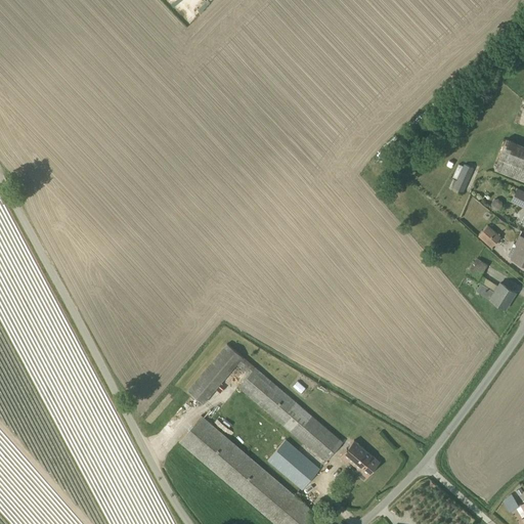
[(523,145),(506,139),(493,171),(523,182),(523,180),(523,145)]
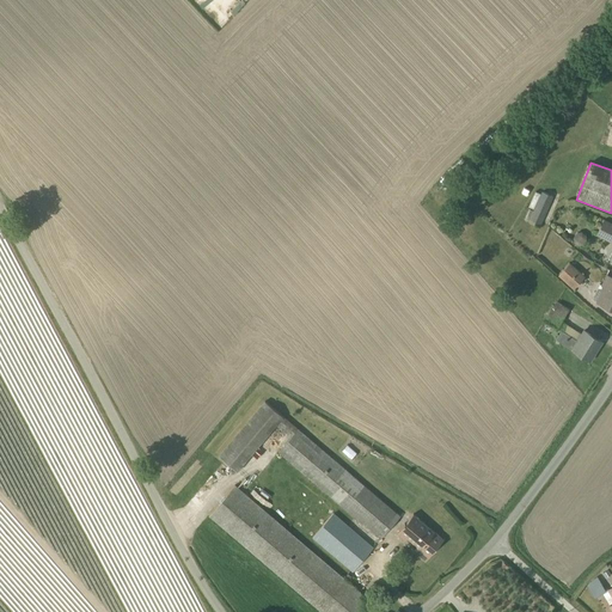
[(539,188),(525,219),(540,226),(555,195),(539,188)]
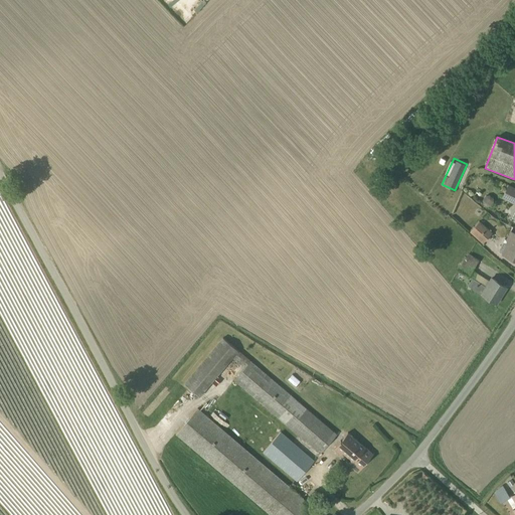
[(501,198),(514,205),(514,204),(514,188),(508,185),(501,198)]
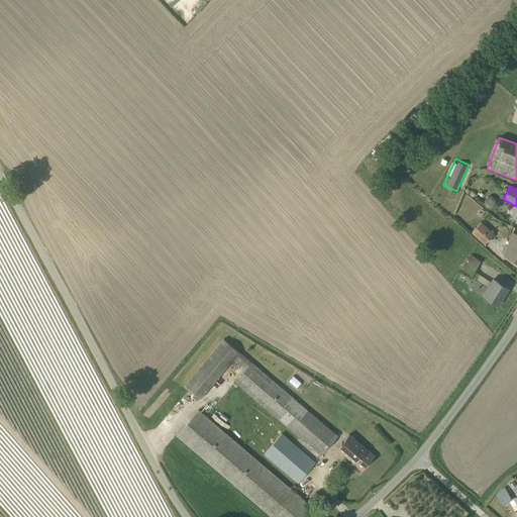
[(484,201),(484,205),(488,208),(492,207),(495,203),(495,199),(491,196),(487,197),(484,201)]
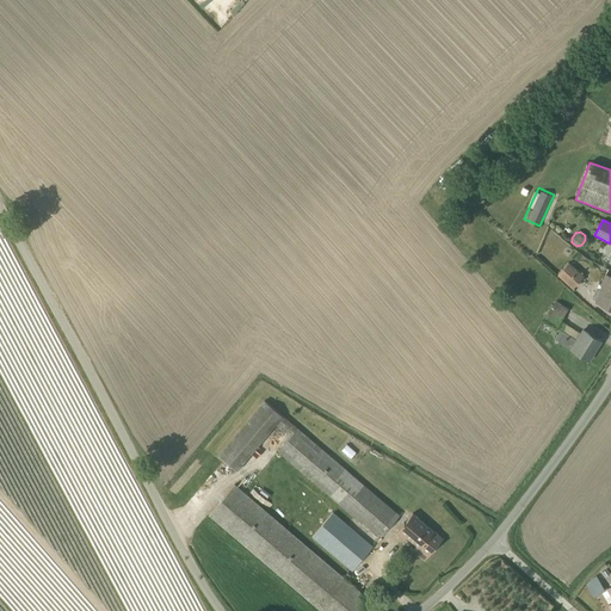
[(584,277),(568,263),(556,276),(572,290),(584,277)]
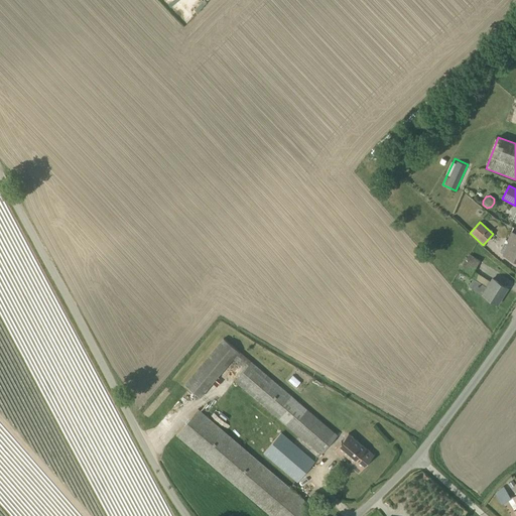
[(515,235),(510,233),(506,241),(505,240),(499,252),(502,254),(502,255),(515,262),(515,235)]
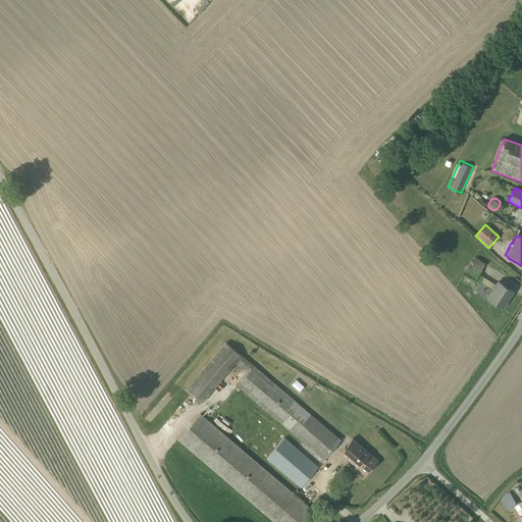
[(473,291),(503,309),(513,293),(497,281),(494,285),(478,274),(485,265),(474,258),(472,261),(470,260),(465,266),(468,268),(463,275),(474,282),(474,281),(478,283),(473,291)]
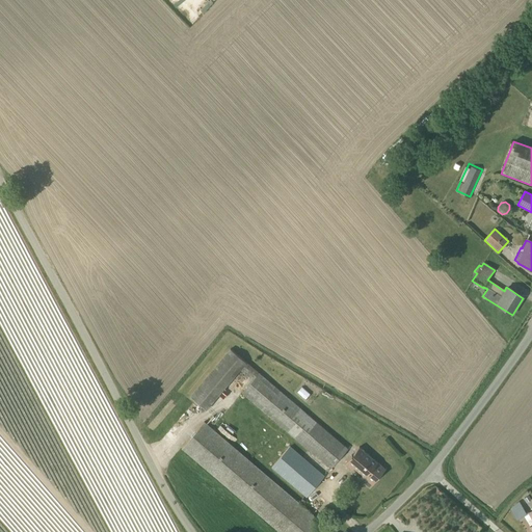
[(347,449),(274,388),(229,350),(189,398),(206,411),(240,371),(253,381),(250,383),(241,394),(270,419),(330,470),(347,449)]
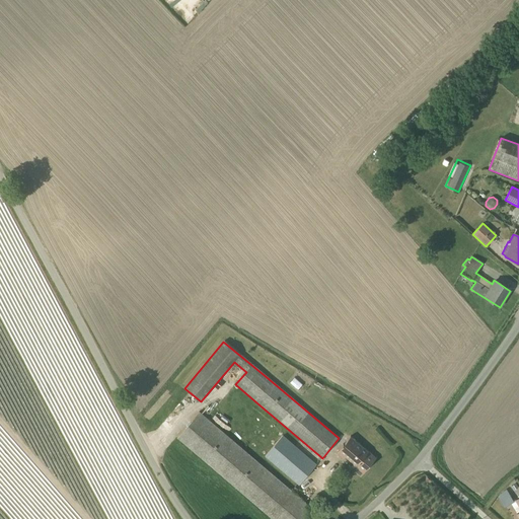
[(199,413),(176,438),(271,518),(307,518),(314,512),(314,511),(199,413)]
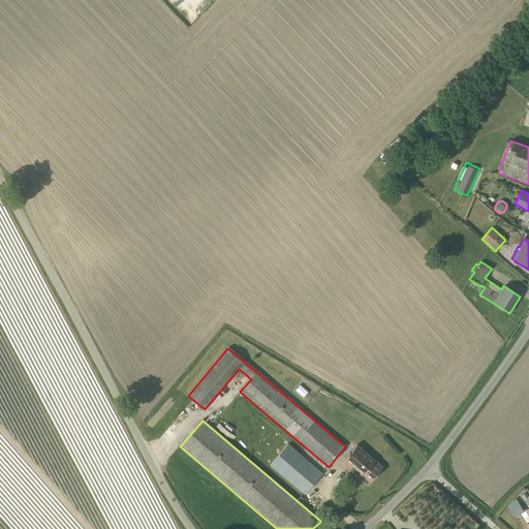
[(288,445),(270,466),(305,496),(322,474),(288,445)]
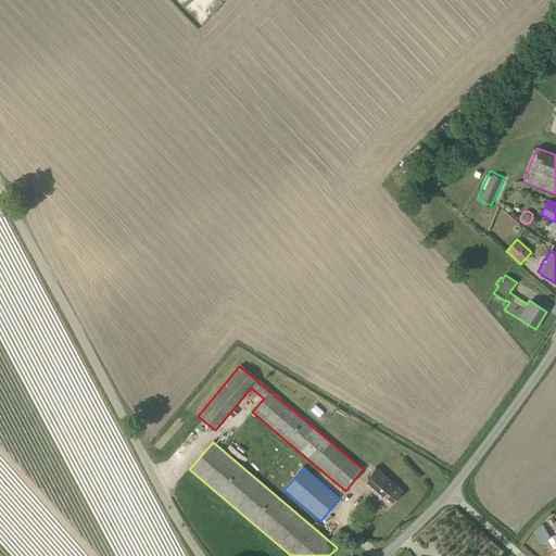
[(375,468),(361,487),(367,492),(369,491),(378,497),(375,502),(386,510),(402,491),(375,468)]
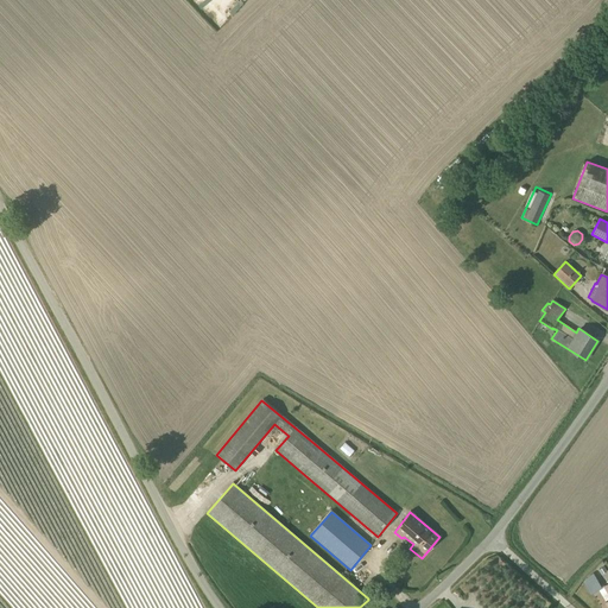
[(607,572),(603,567),(597,570),(601,577),(607,572)]
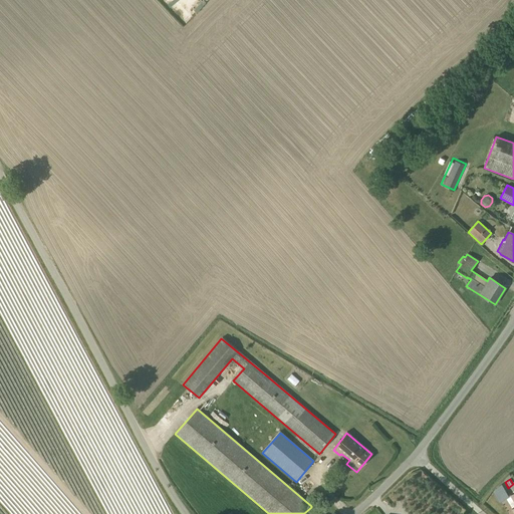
[(494,494),(499,503),(508,498),(501,486),(494,490),(495,493),(494,494)]
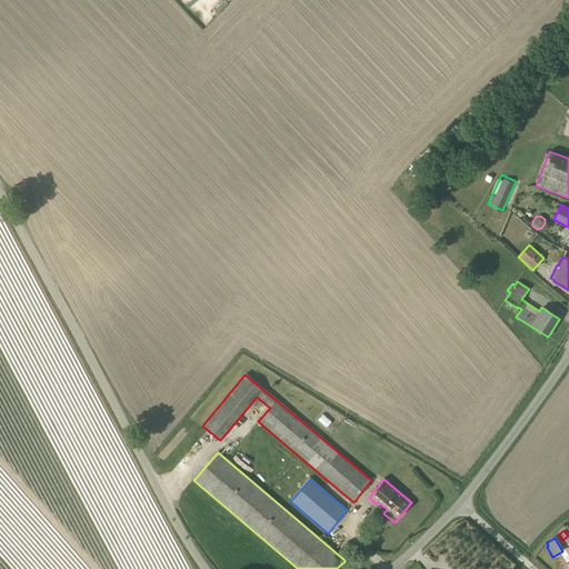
All buildings are outlined.
